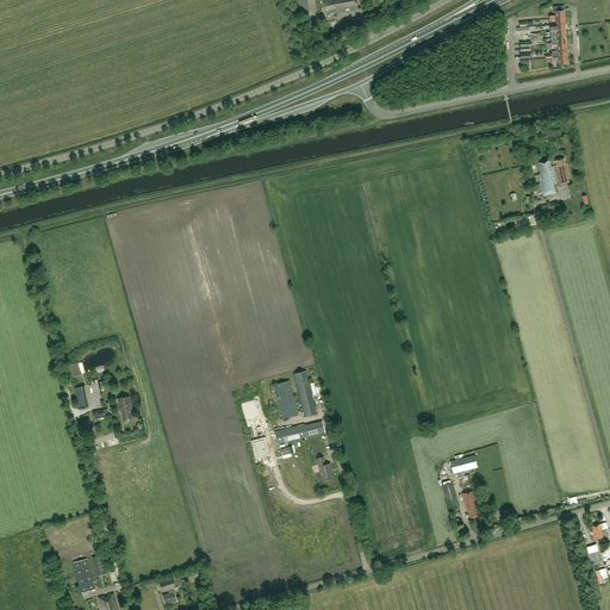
[(358,10),(355,0),(322,0),(325,16),(358,10)]
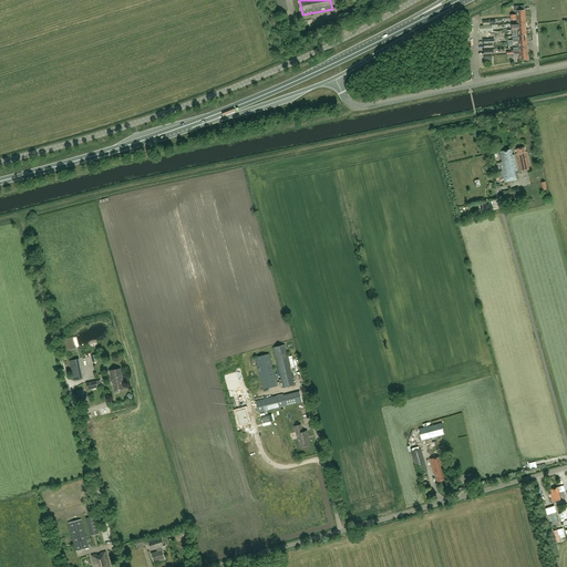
[(511,18),(525,17),(525,10),(524,10),(524,6),(514,7),(514,11),(516,11),(517,14),(511,16),(511,18)]
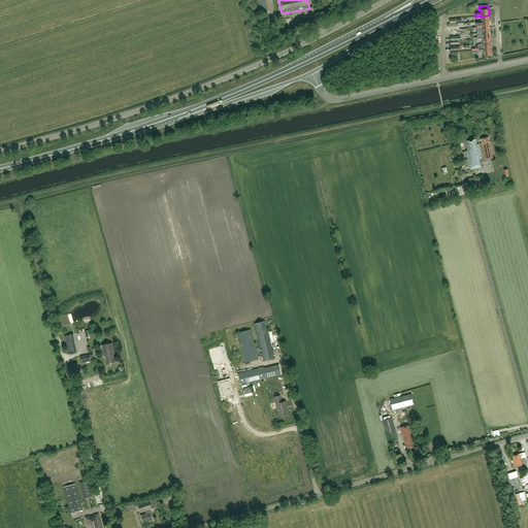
[(489,138),(481,139),(482,144),(481,144),(484,159),(493,157),(490,142),(489,142),(489,138)]
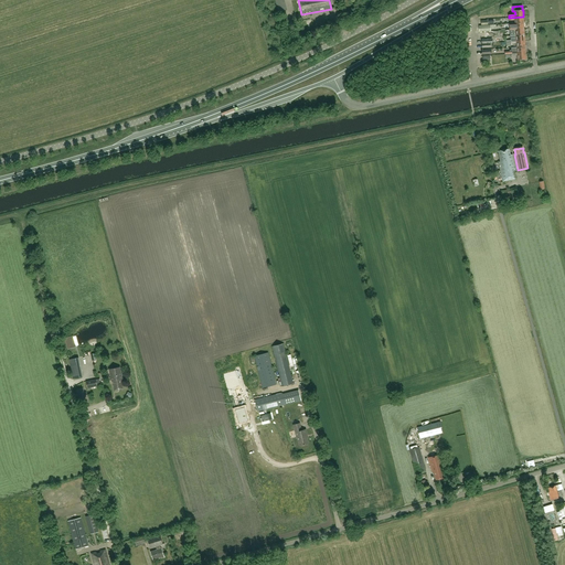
[(509,149),(498,151),(500,162),(499,162),(502,182),(515,179),(513,172),(515,172),(512,155),(510,155),(509,149)]
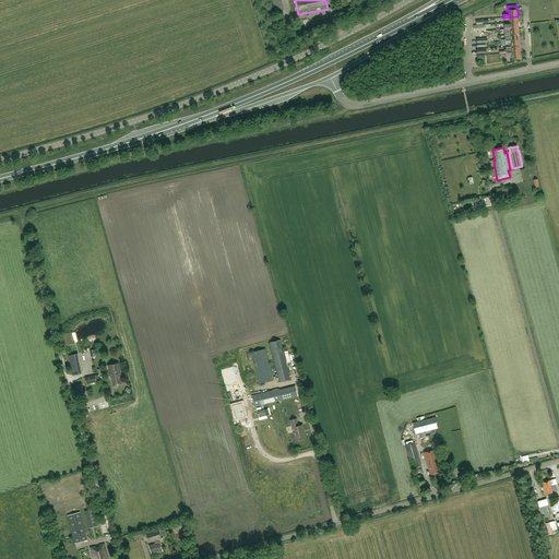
[(496,189),(497,198),(512,194),(510,186),(496,189)]
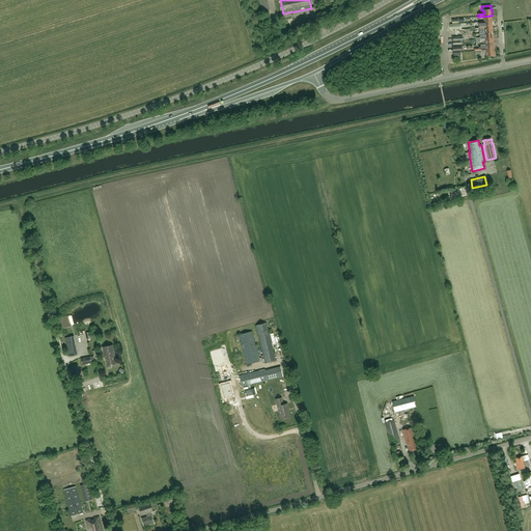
[(72,325),(70,315),(62,317),(65,327),(72,325)]
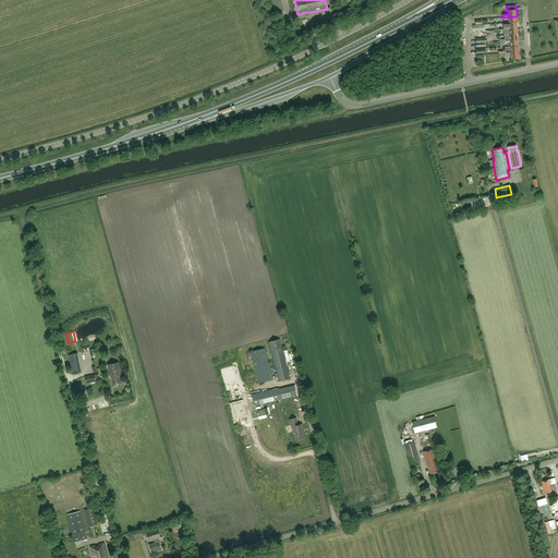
[(280,339),(268,342),(278,381),(290,378),(280,339)]
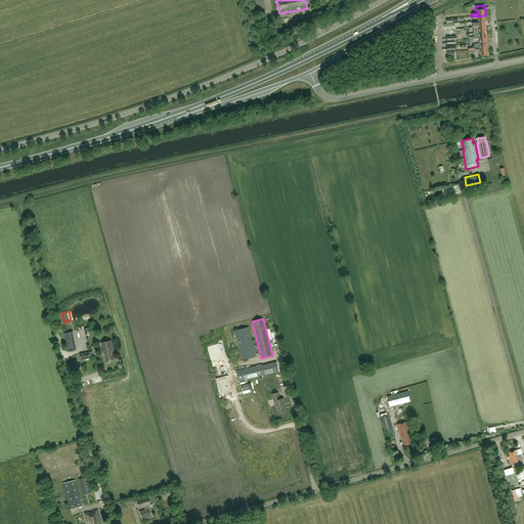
[(249,328),(236,331),(244,360),(256,357),(249,328)]
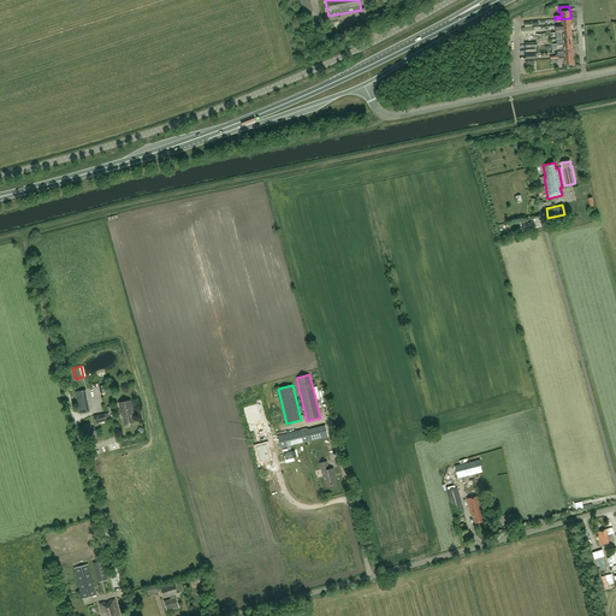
[(76,392),(80,413),(90,412),(86,390),(76,392)]
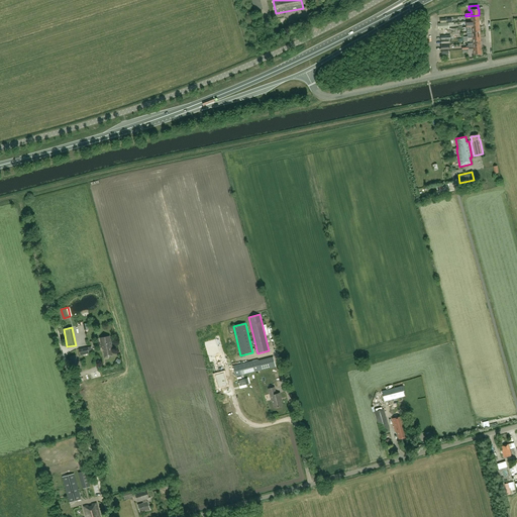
[(111,339),(110,339),(110,336),(100,338),(102,349),(104,349),(105,357),(113,355),(111,347),(112,347),(111,343),(112,343),(113,342),(112,339),(111,339)]
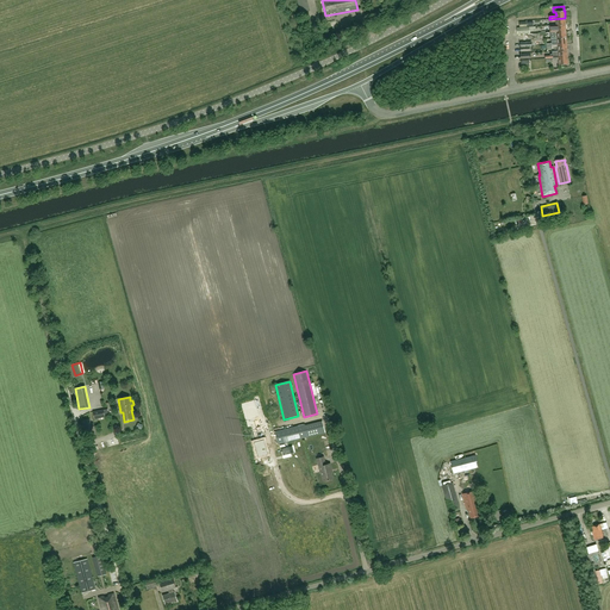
[(253,403),(243,405),(249,427),(259,424),(253,403)]
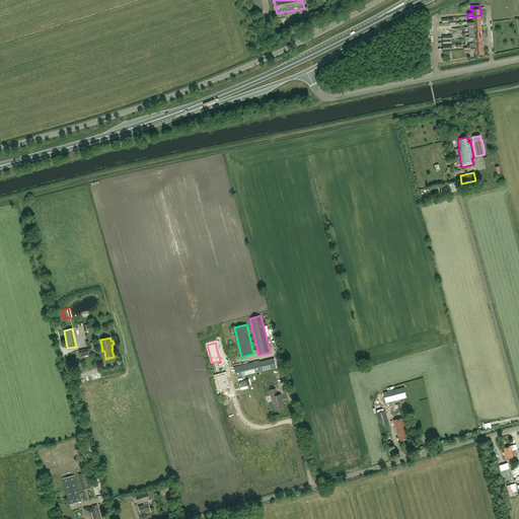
[(79,369),(76,357),(70,358),(73,370),(79,369)]
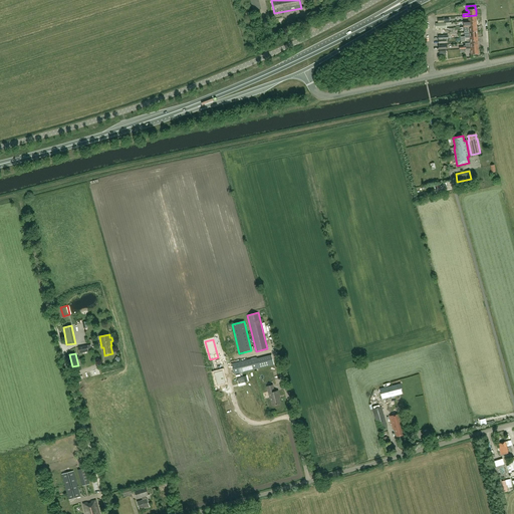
[(257,357),(231,363),(234,374),(274,364),(271,355),(257,358),(257,357)]
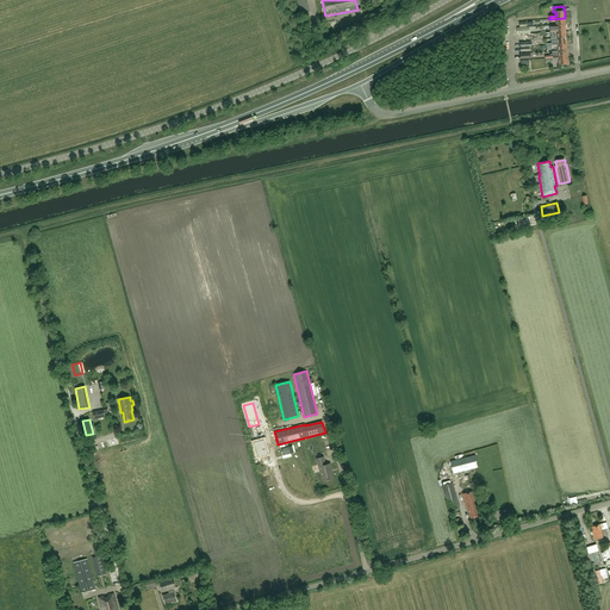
[(265,440),(254,442),(259,458),(268,454),(265,440)]
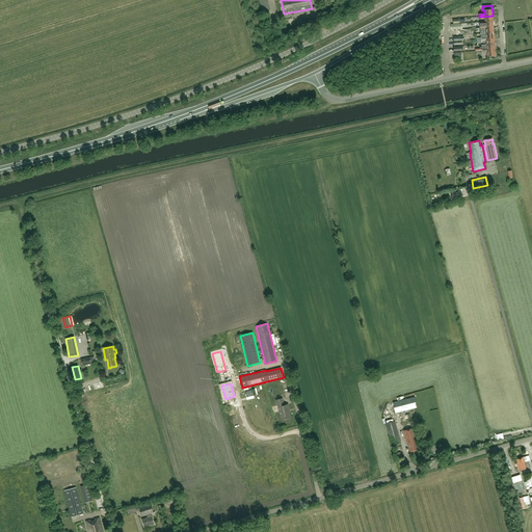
[(410,398),(393,402),(396,413),(417,407),(415,397),(410,398)]
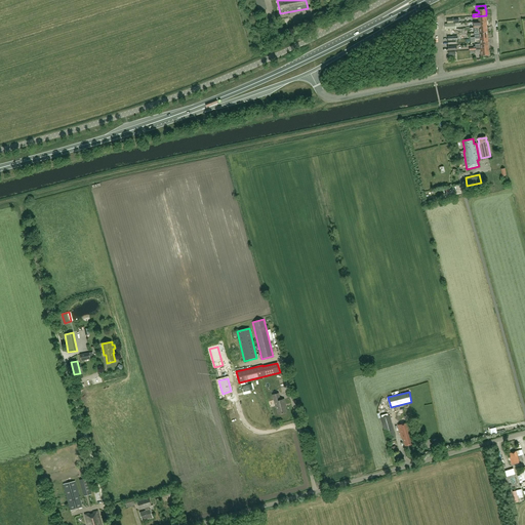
[(279,393),(273,395),(276,406),(277,406),(278,414),(286,412),(284,404),(285,404),(284,399),(281,400),(279,393)]
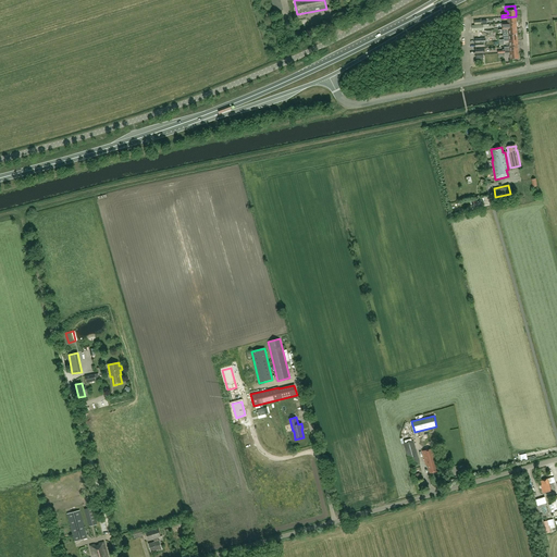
[(430,445),(426,436),(420,440),(423,447),(430,445)]
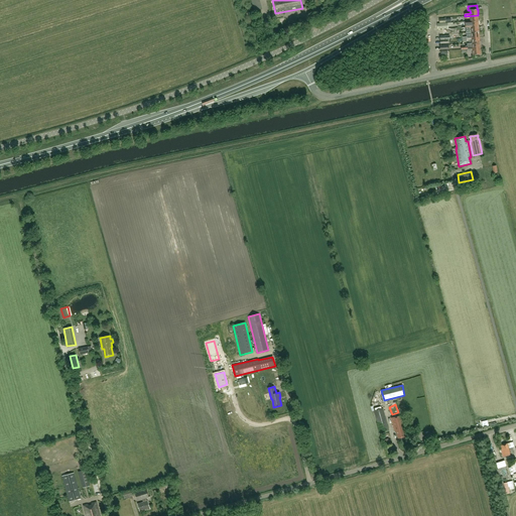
[(383,408),(374,411),(380,432),(389,429),(383,408)]
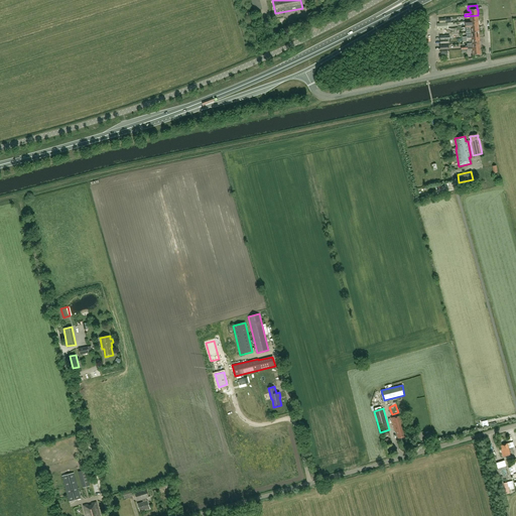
[(401,415),(391,418),(394,431),(395,430),(397,438),(406,436),(404,428),(401,415)]
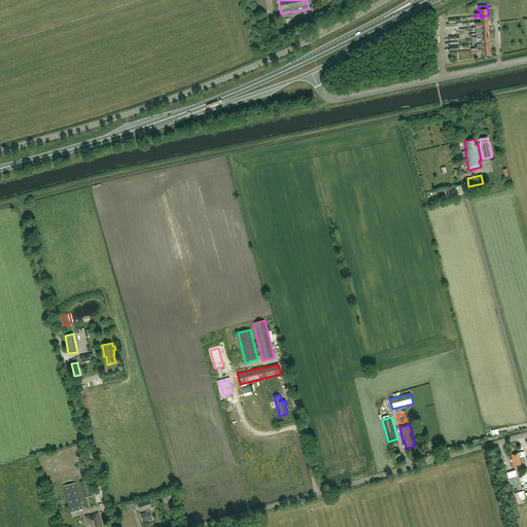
[(525,463),(524,463),(523,457),(520,457),(519,453),(511,455),(512,459),(514,466),(523,464),(523,465),(525,465),(525,463)]
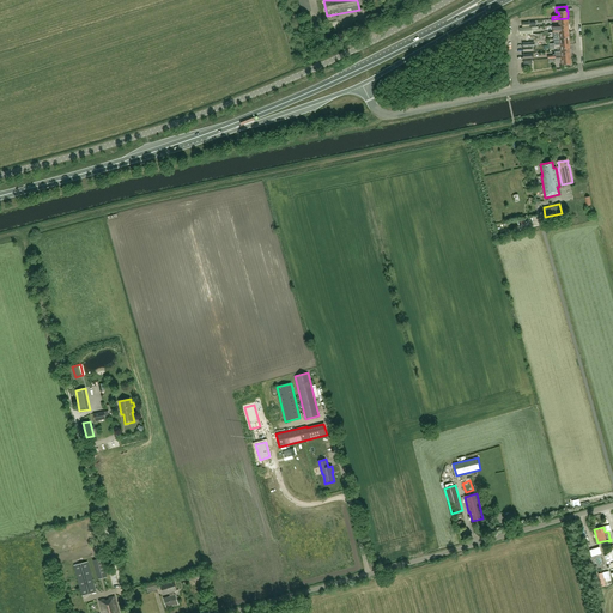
[(605,568),(600,554),(587,558),(593,576),(596,575),(595,575),(598,574),(596,570),(605,568)]
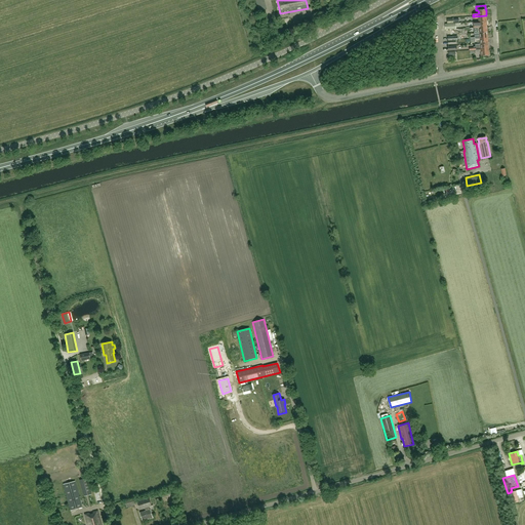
[(87,478),(80,480),(84,496),(91,494),(87,478)]
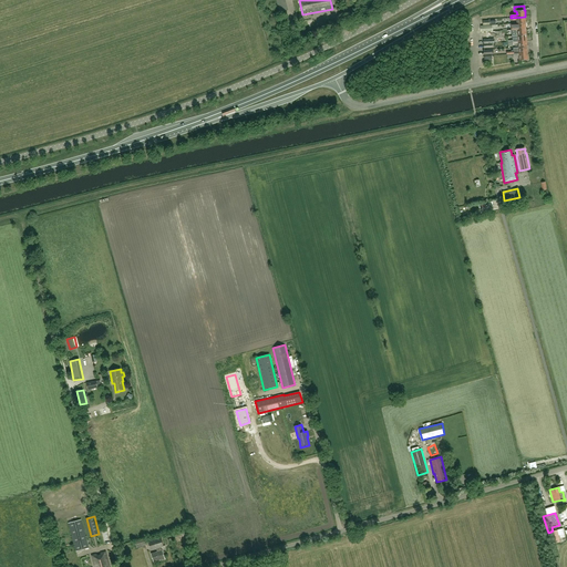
[(81,519),(68,523),(75,552),(89,548),(81,519)]
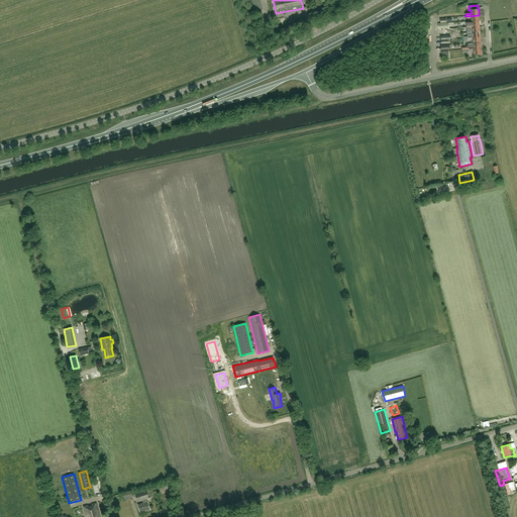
[(505,484),(507,494),(511,494),(509,488),(512,487),(514,487),(514,486),(513,482),(505,484)]
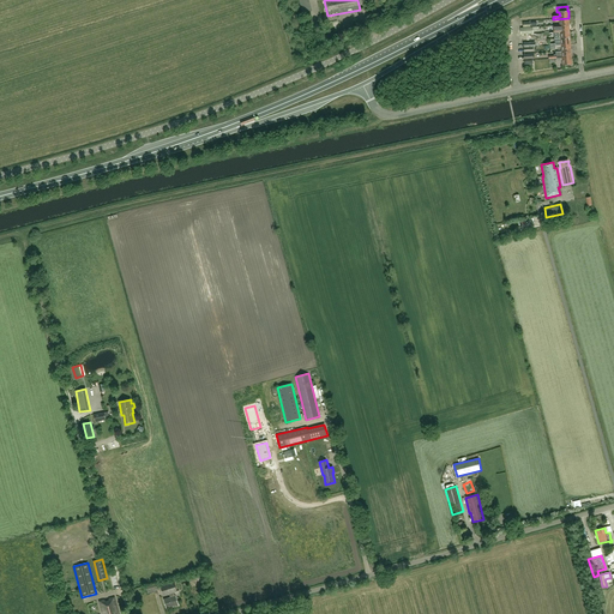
[(174,582),(161,587),(163,596),(169,594),(170,597),(164,600),(167,608),(175,606),(175,607),(179,606),(175,596),(174,593),(176,591),(174,582)]
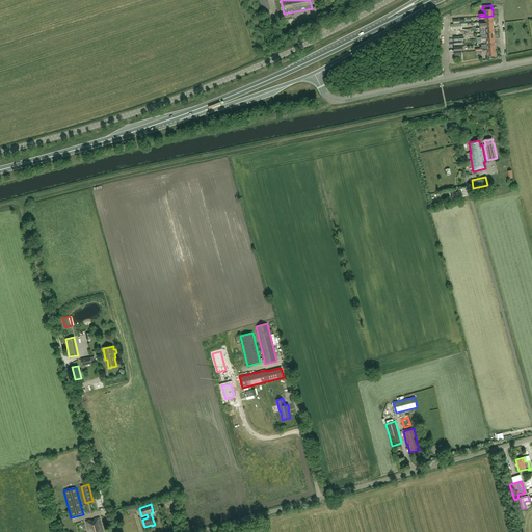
[(91,522),(90,520),(86,522),(88,531),(102,531),(99,517),(94,519),(95,521),(91,522)]
